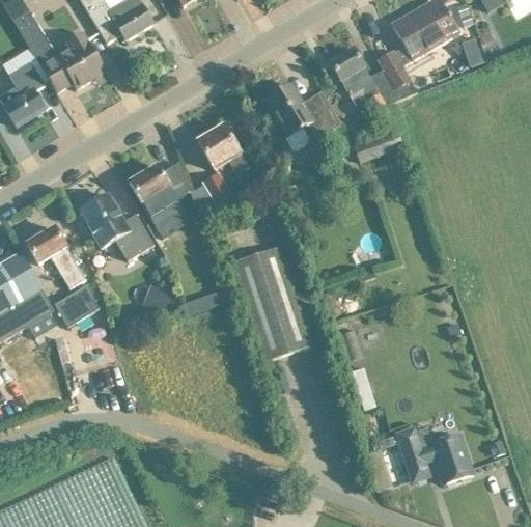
[(80,0),(87,14),(99,31),(106,44),(121,34),(126,40),(154,23),(143,5),(140,0),(80,0)]
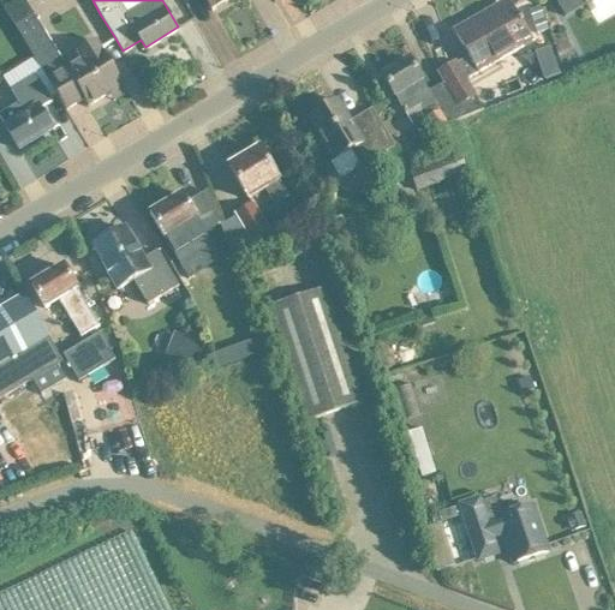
[(555,0),(563,13),(585,0),(586,4),(591,0),(555,0)]
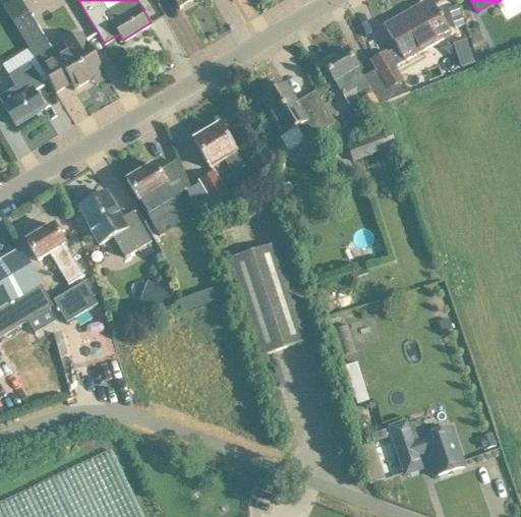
[(402,13),(385,23),(398,46),(391,50),(398,62),(424,46),(423,45),(450,27),(443,16),(441,12),(440,13),(432,2),(405,17),(402,13)]
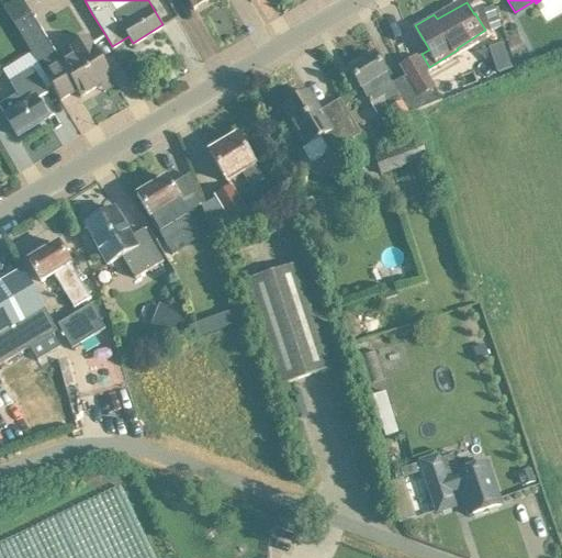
[(494,2),(482,7),(490,28),(502,24),(494,2)]
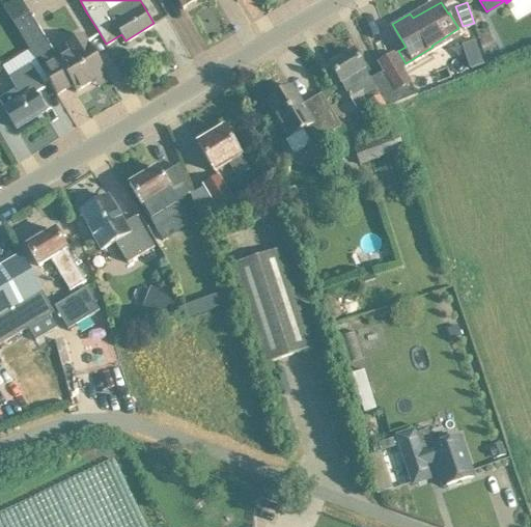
[(29,10),(14,20),(47,75),(57,92),(73,83),(76,89),(94,78),(106,71),(95,53),(83,32),(66,43),(68,46),(71,50),(60,57),(56,51),(29,10)]
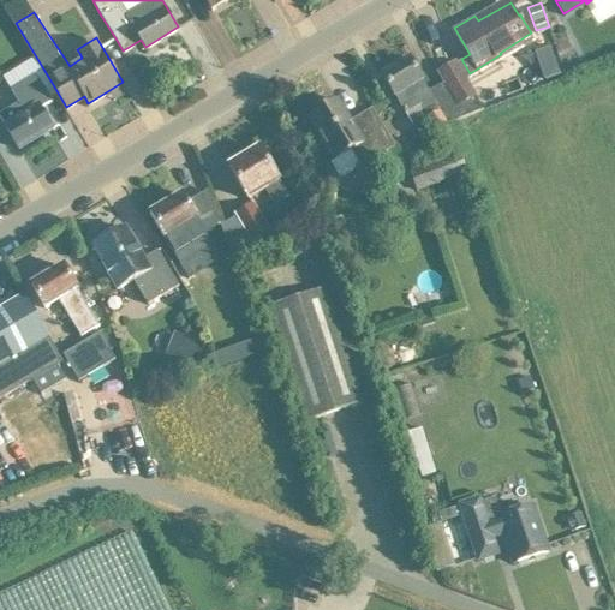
[(574,25),(584,53),(595,49),(585,22),(574,25)]
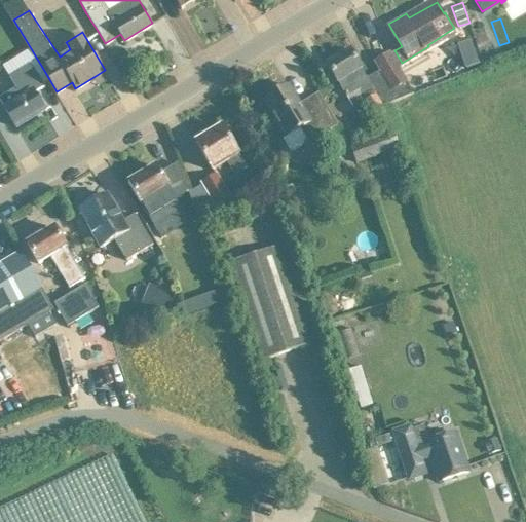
[(349,47),(327,61),(337,78),(347,95),(348,95),(361,86),(367,97),(365,99),(377,119),(388,112),(382,103),(378,96),(392,86),(380,68),(378,69),(367,75),(349,47)]
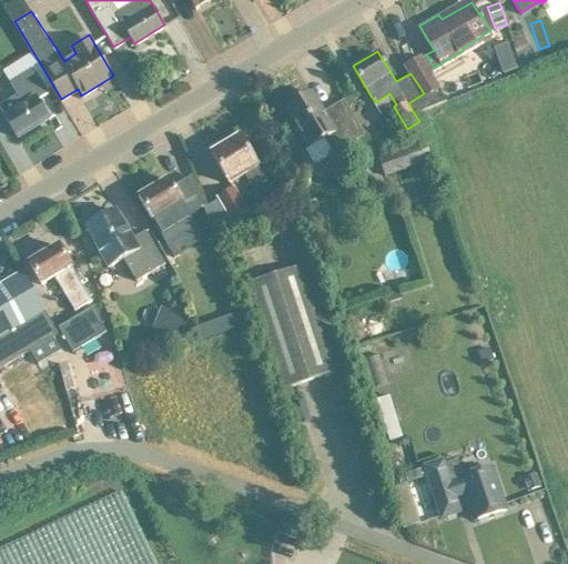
[(421,54),(405,63),(411,73),(424,93),(408,103),(413,111),(418,108),(446,97),(421,54)]
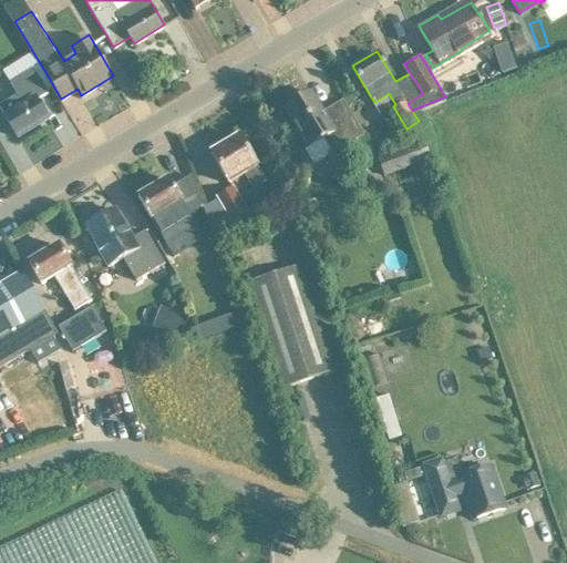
[(452,71),(457,84),(483,74),(477,61),(452,71)]
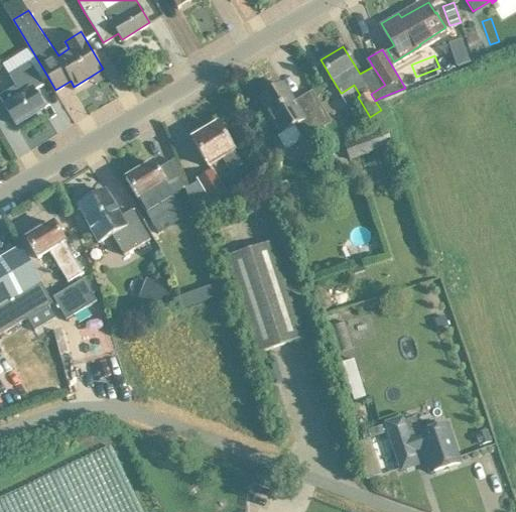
[(10,72),(16,83),(0,92),(0,96),(16,122),(42,106),(33,89),(44,83),(30,59),(10,72)]
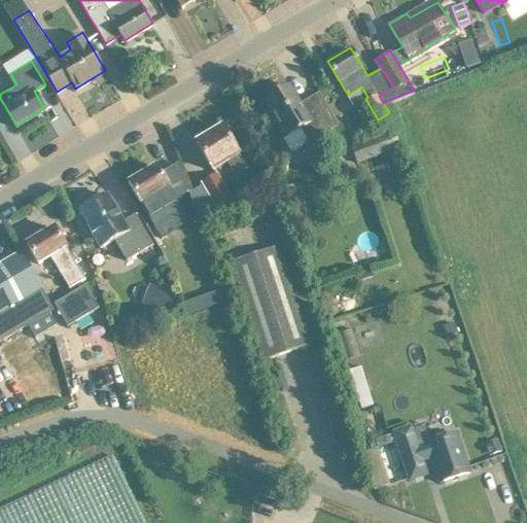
[(302,103),(300,101),(289,83),(265,98),(287,135),(302,126),(310,139),(338,123),(328,108),(318,90),(306,98),(307,100),(302,103)]
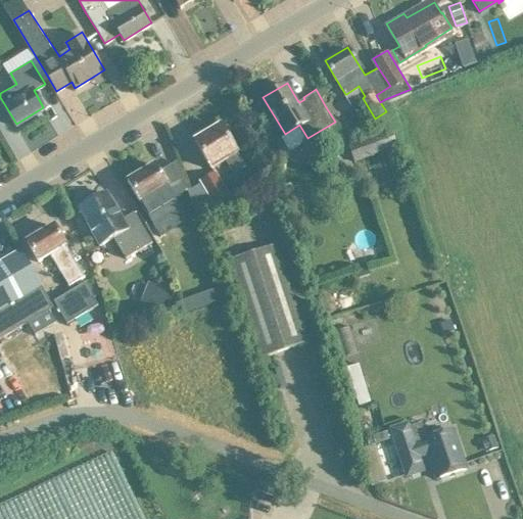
[(225,160),(233,174),(245,166),(220,123),(194,138),(212,169),(225,160)]
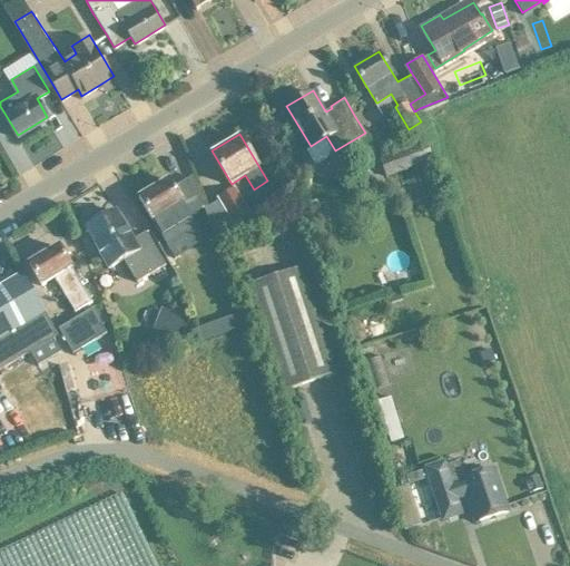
[(426,137),(381,155),(386,174),(425,159),(430,171),(439,167),(426,137)]
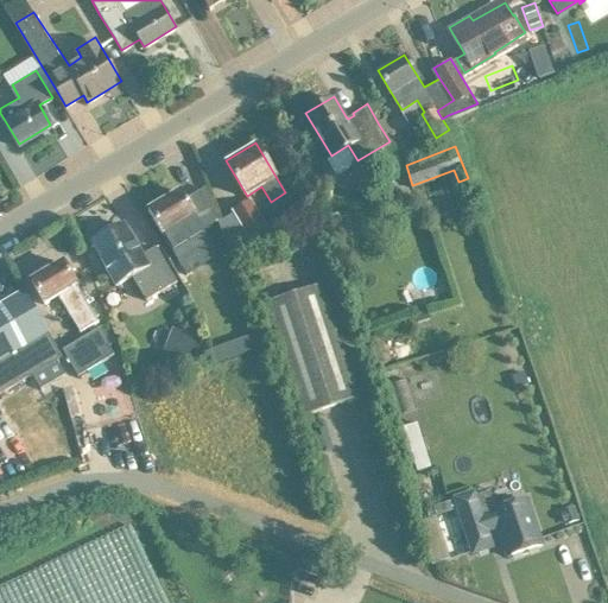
[(179,189),(149,208),(160,228),(187,272),(219,253),(202,226),(219,217),(206,185),(185,197),(179,189)]
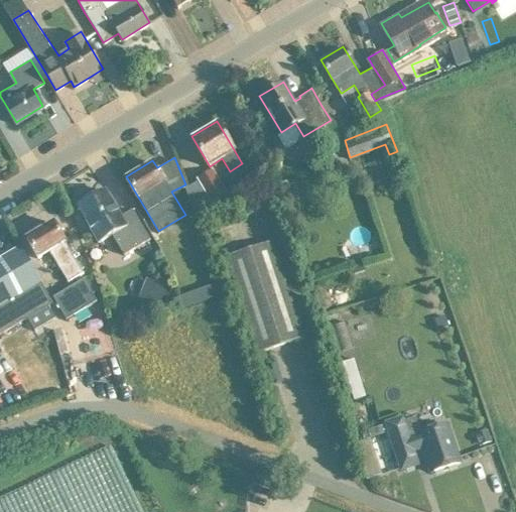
[(212,168),(199,176),(214,202),(227,194),(212,168)]
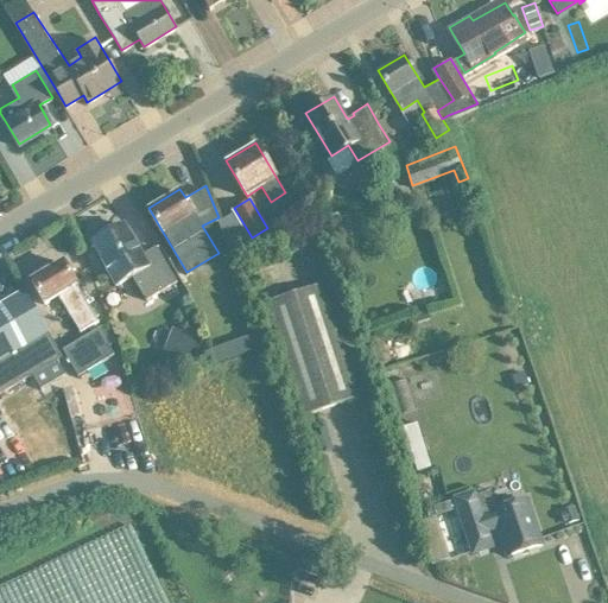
[(217,219),(229,249),(229,251),(249,239),(234,211),(217,219)]
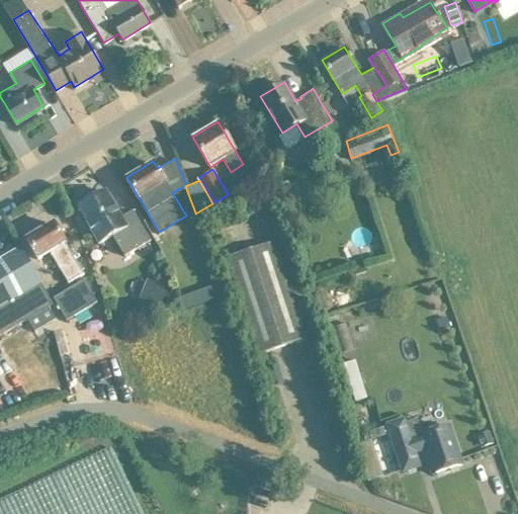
[(112,233),(124,253),(151,238),(133,208),(120,216),(105,189),(77,205),(98,242),(112,233)]
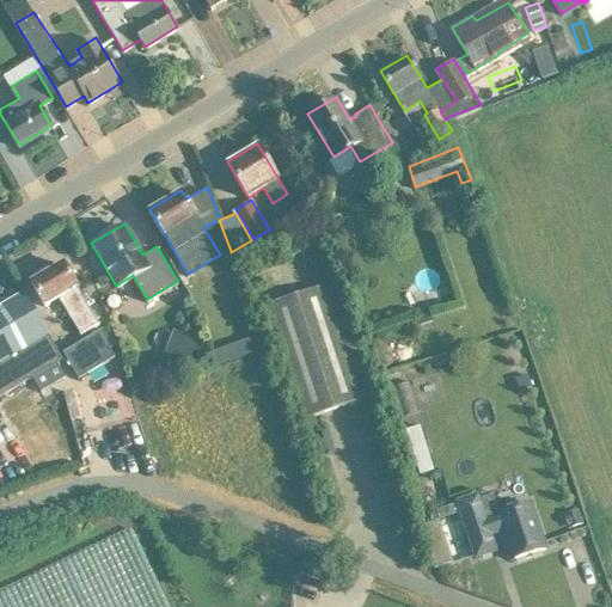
[(99,322),(62,261),(31,280),(46,304),(59,295),(80,332),(99,322)]
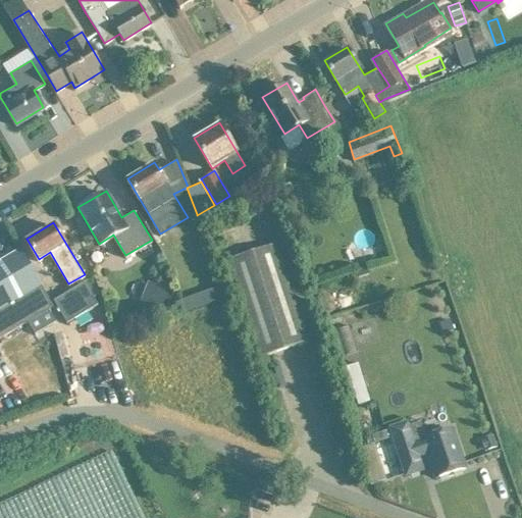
[(228,257),(254,335),(260,355),(307,340),(275,242),(228,257)]
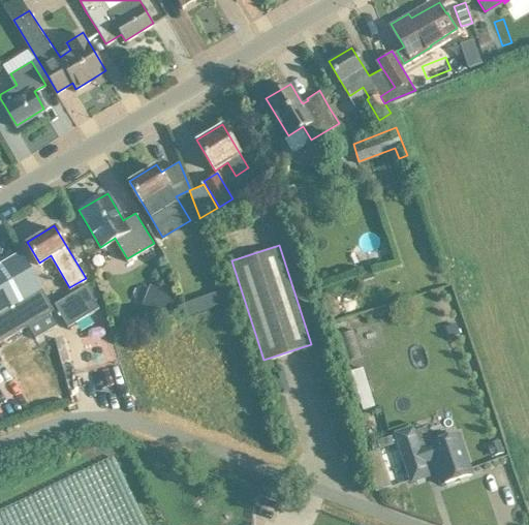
[(0,339),(27,323),(48,311),(54,308),(20,251),(0,263),(0,339)]
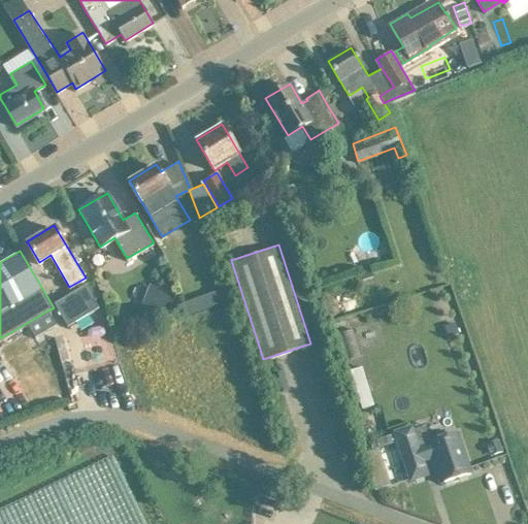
[(362,279),(373,274),(371,267),(359,270),(362,279)]
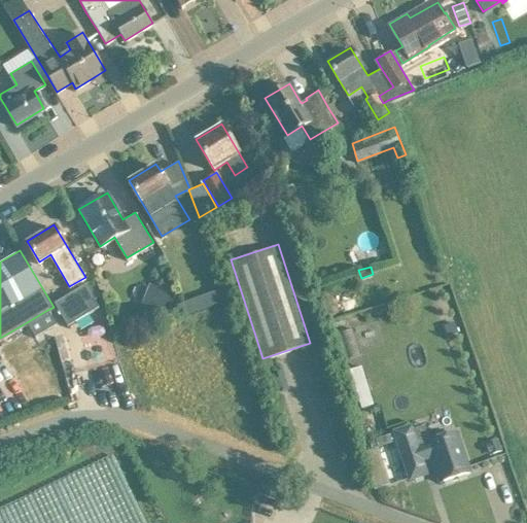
[(97,297),(88,281),(54,302),(68,324),(99,306),(95,299),(97,297)]
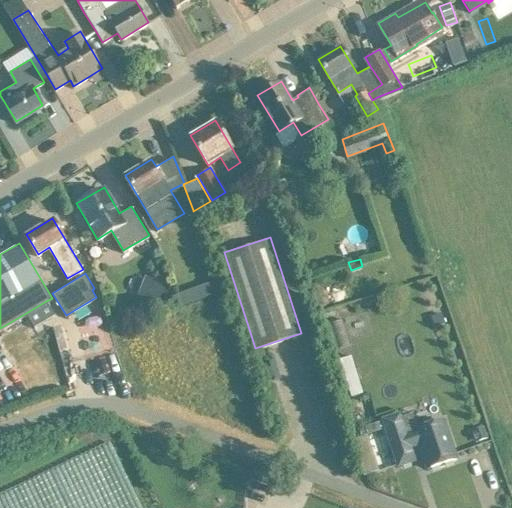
[(162,304),(170,283),(152,276),(144,297),(162,304)]
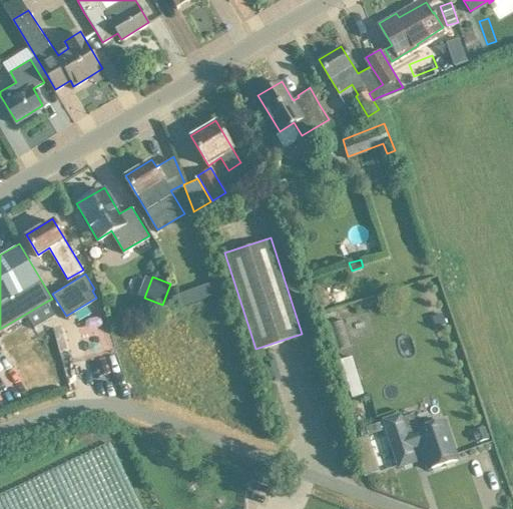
[(33,326),(53,314),(46,302),(26,314),(33,326)]
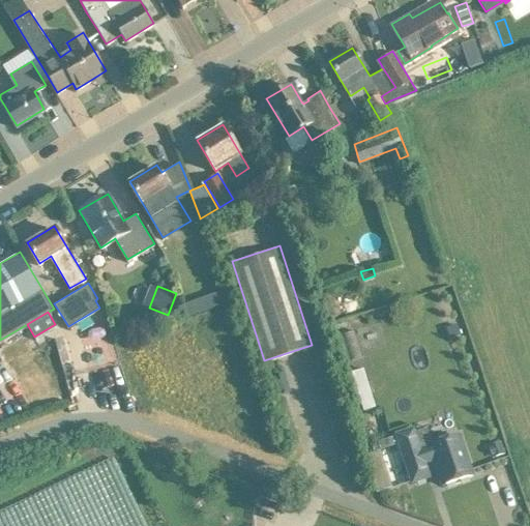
[(457,321),(446,324),(449,334),(460,330),(457,321)]
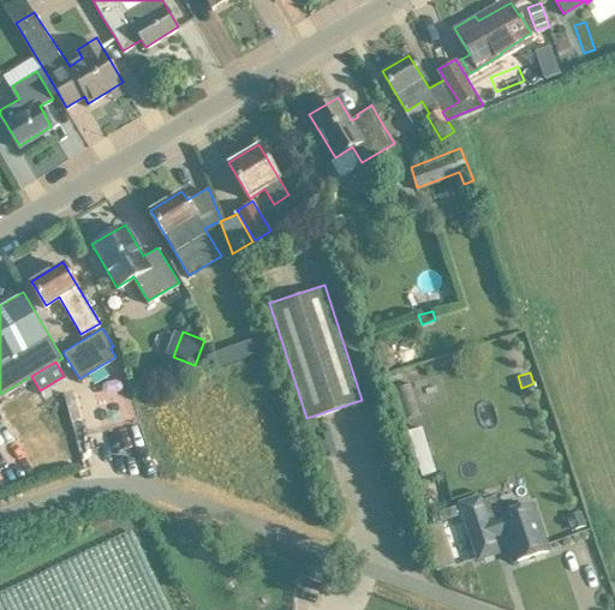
[(399,388),(394,390),(402,413),(406,412),(407,416),(421,411),(410,381),(398,386),(399,388)]
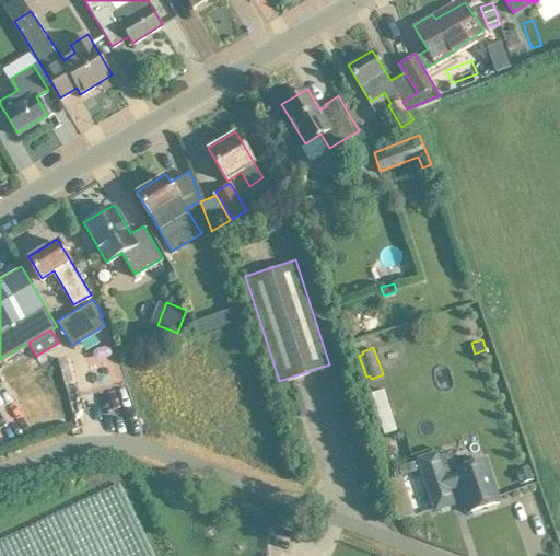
[(63,391),(78,384),(67,362),(54,369),(63,391)]
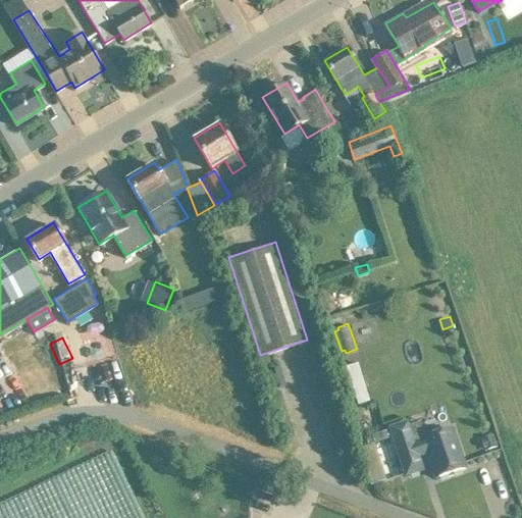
[(358,360),(347,363),(358,402),(369,399),(358,360)]
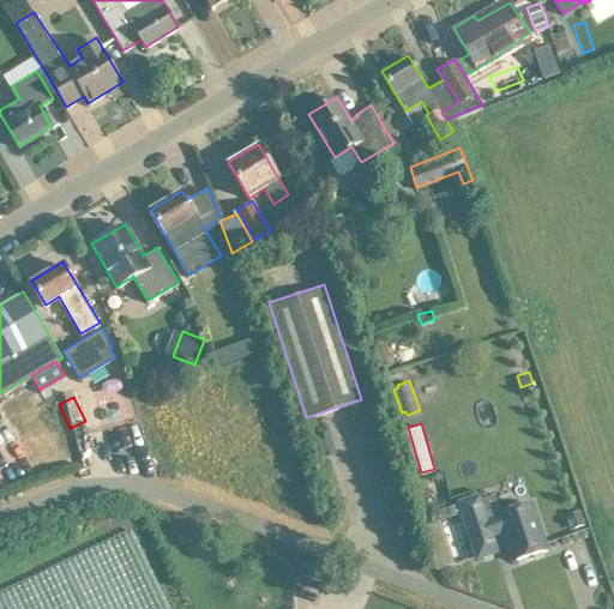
[(512,559),(547,548),(531,502),(497,513),(498,516),(486,520),(477,495),(459,501),(477,556),(497,549),(491,534),(503,529),(512,559)]
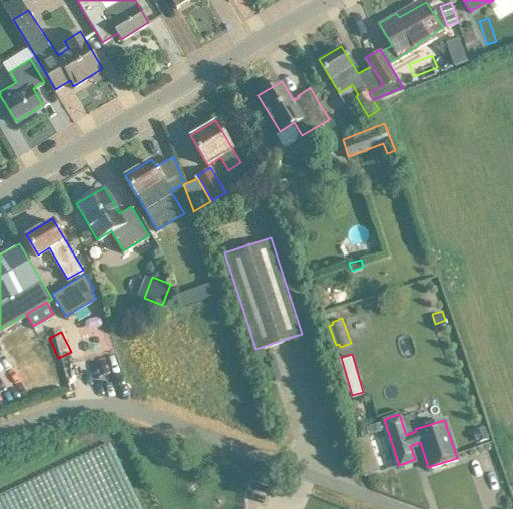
[(379,421),(365,426),(367,433),(382,428),(379,421)]
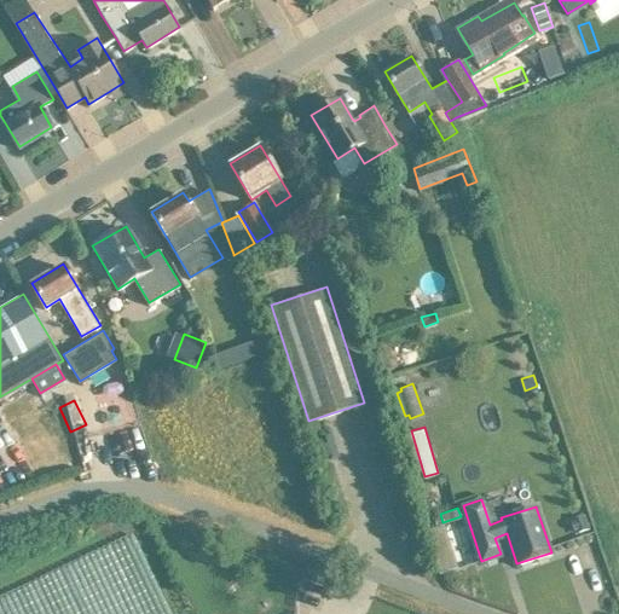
[(584,513),(574,516),(578,529),(589,527),(584,513)]
